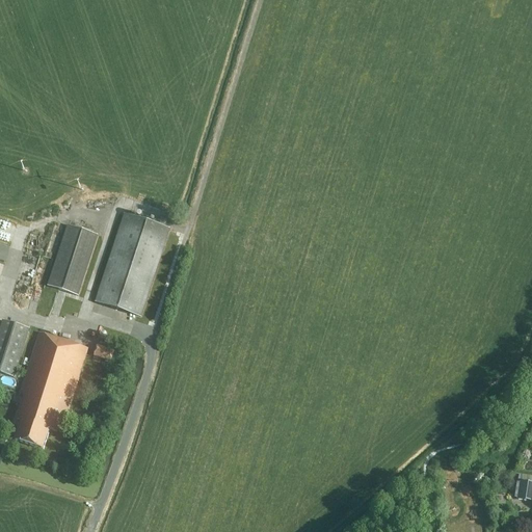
[(141,318),(170,230),(125,215),(96,302),(141,318)]
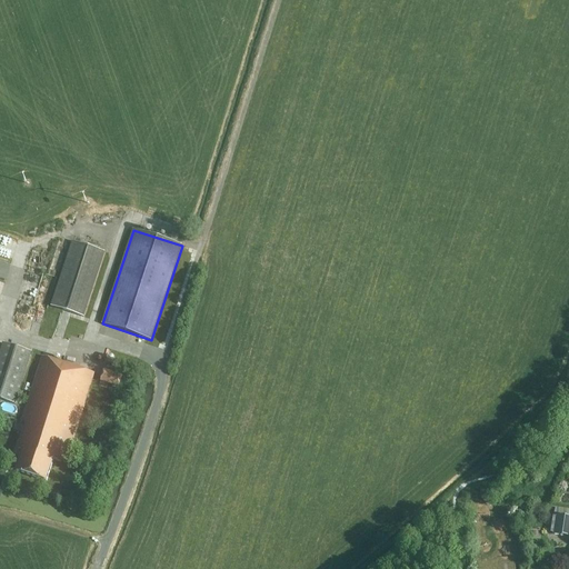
[(106,251),(72,240),(51,306),(85,317),(106,251)]
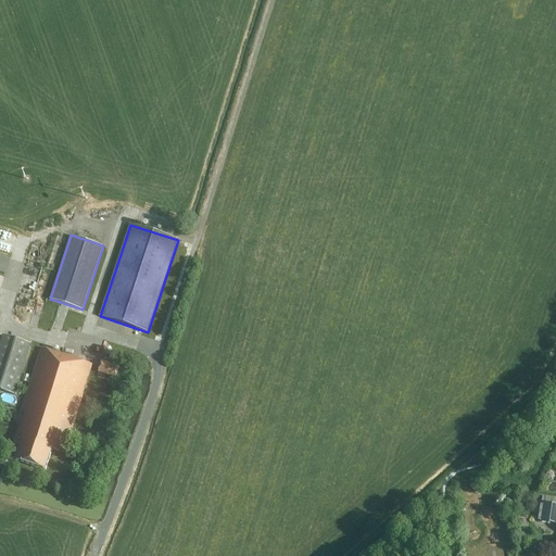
[(30,344),(2,335),(0,340),(0,389),(14,394),(30,344)]
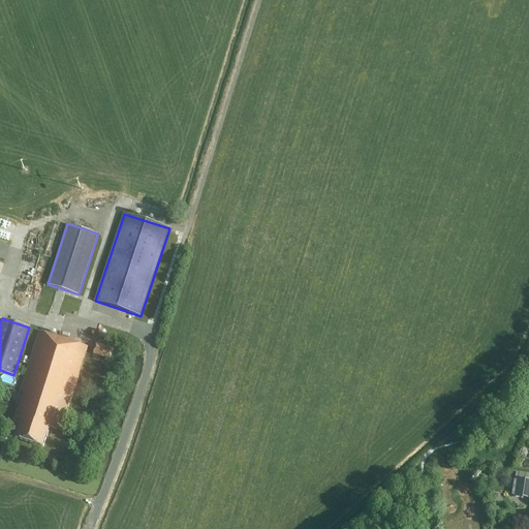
[(43,446),(49,430),(50,428),(56,430),(59,421),(64,422),(88,346),(38,331),(20,393),(25,395),(18,417),(22,418),(16,437),(43,446)]
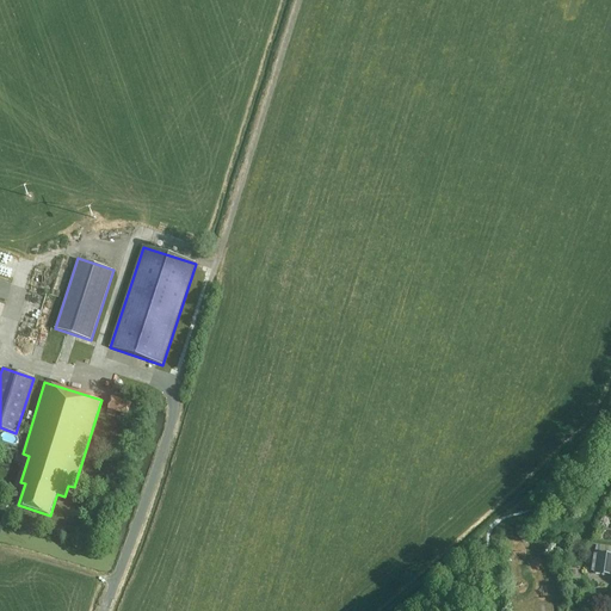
[(133,402),(112,396),(109,408),(128,415),(133,402)]
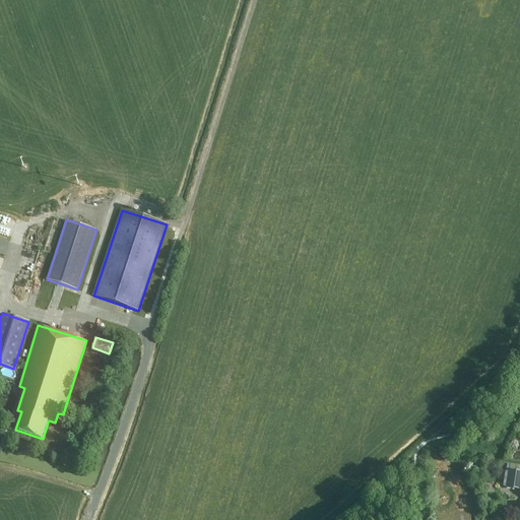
[(517,490),(519,472),(508,471),(506,489),(517,490)]
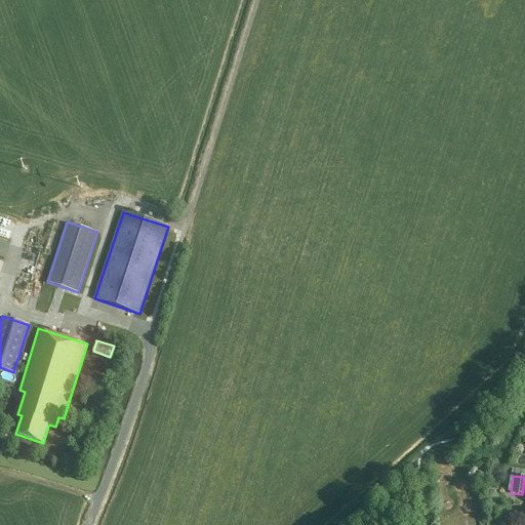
All buildings are outlined.
